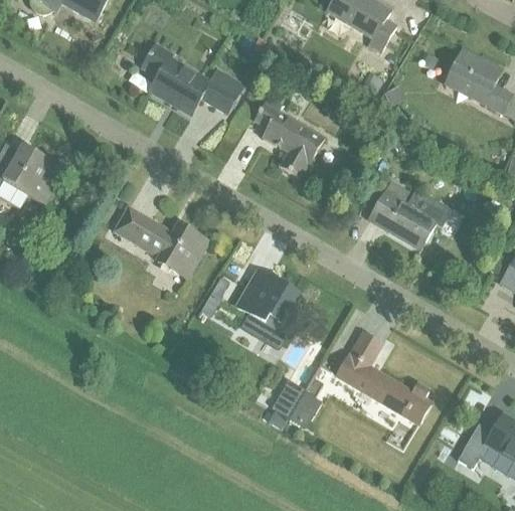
[(30,0),(30,1),(30,4),(30,7),(31,10),(33,13),(36,14),(39,16),(42,16),(45,16),(48,14),(51,12),(53,10),(56,12),(61,3),(96,22),(108,0),(30,0)]
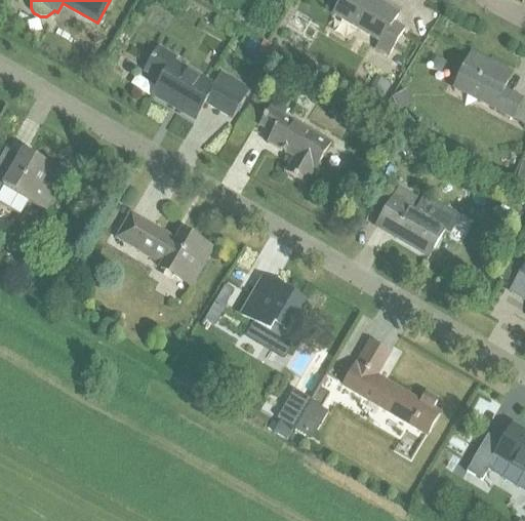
[(387,53),(403,26),(393,19),(398,11),(385,4),(384,5),(374,0),(339,0),(333,11),(368,32),(370,31),(381,37),(375,47),(387,53)]
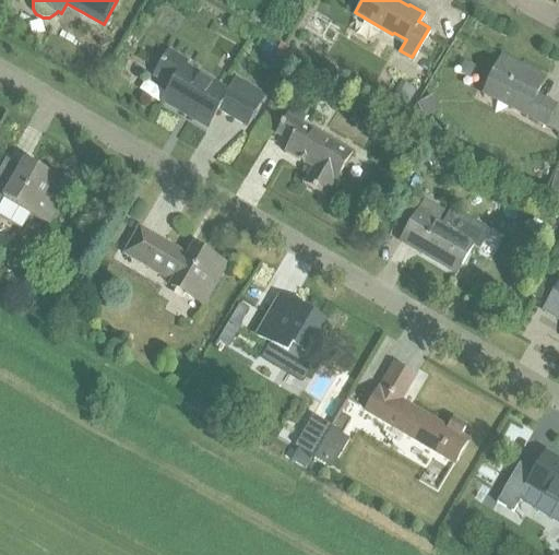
[(288,59),(296,47),(282,38),(274,50),(288,59)]
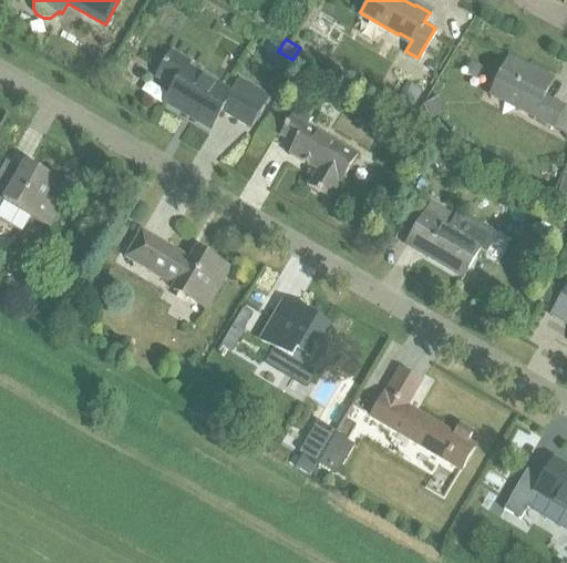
[(155,74),(173,84),(164,100),(209,126),(220,109),(249,126),(268,94),(238,77),(230,90),(186,64),(188,60),(169,49),(155,74)]
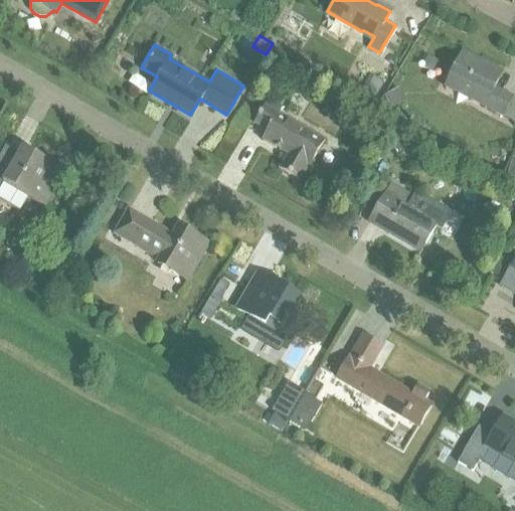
[(463,49),(449,77),(473,90),(470,97),(503,114),(512,98),(513,95),(494,84),(502,69),(463,49)]
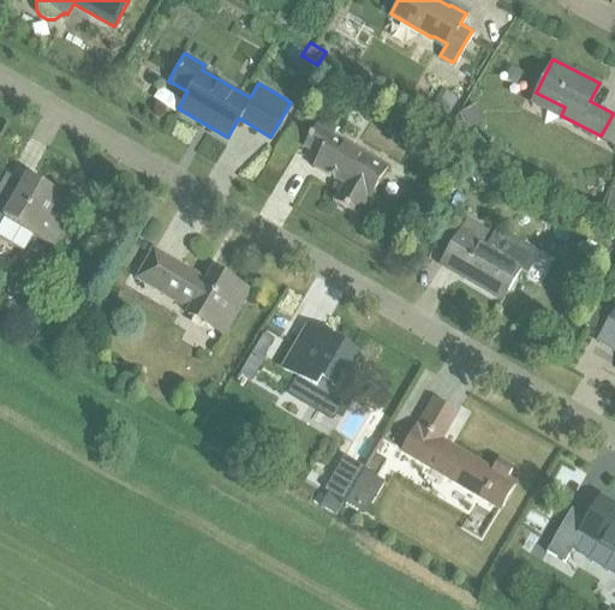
[(442,87),(435,100),(449,108),(458,96),(442,87)]
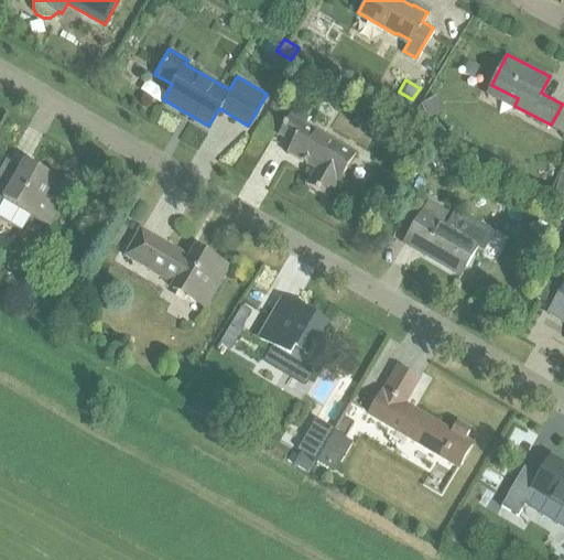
[(436,95),(422,103),(429,116),(443,108),(436,95)]
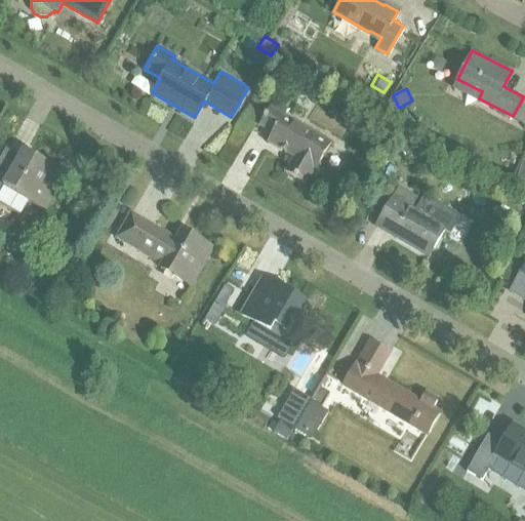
[(315,167),(330,142),(283,113),(286,107),(272,98),(258,122),(271,129),(267,138),(292,154),(283,168),(305,182),(314,166),(315,167)]
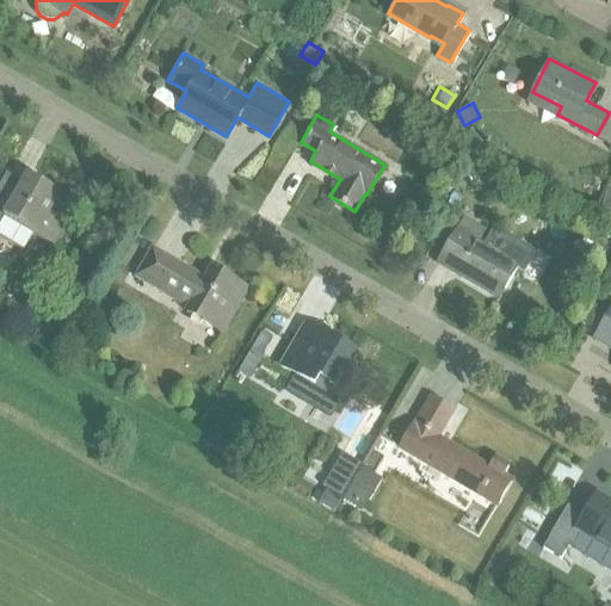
[(7,169),(0,181),(0,232),(24,247),(34,232),(48,240),(73,198),(30,173),(26,181),(7,169)]
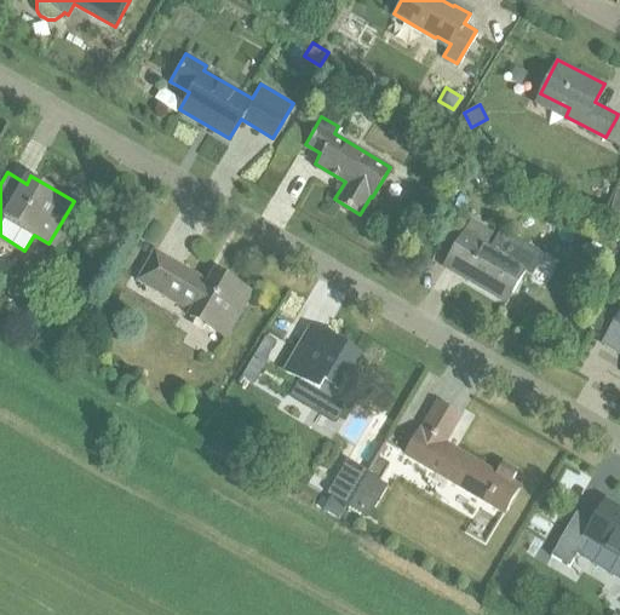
[(503,228),(492,248),(484,243),(487,239),(466,225),(451,252),(471,264),(464,276),(505,300),(524,268),(533,272),(544,253),(503,228)]
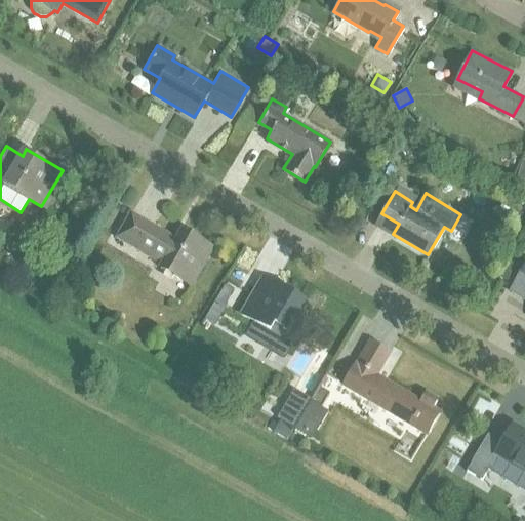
[(190,283),(211,246),(183,229),(177,238),(131,210),(117,236),(162,263),(161,266),(190,283)]
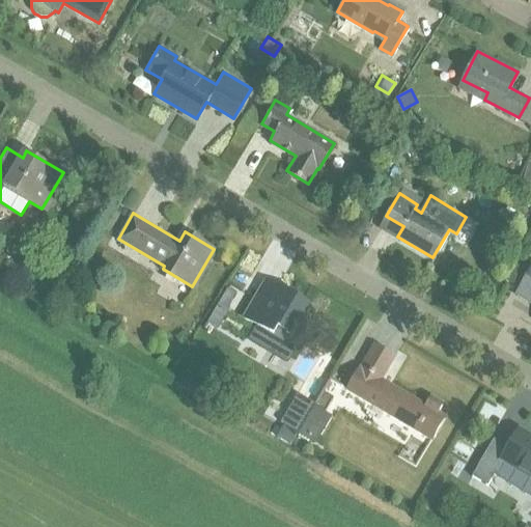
[(514,283),(524,267),(512,260),(504,277),(514,283)]
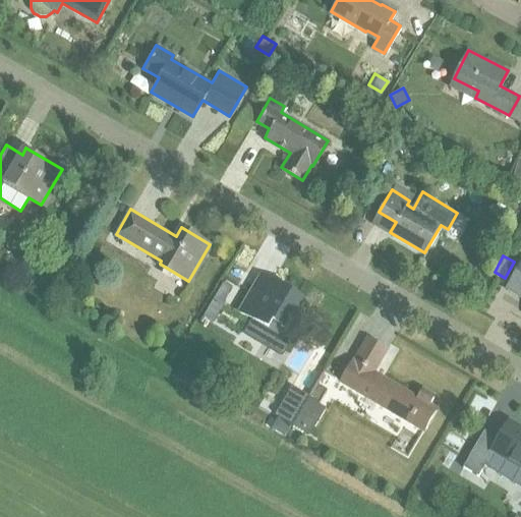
[(520,259),(506,287),(520,295),(520,259)]
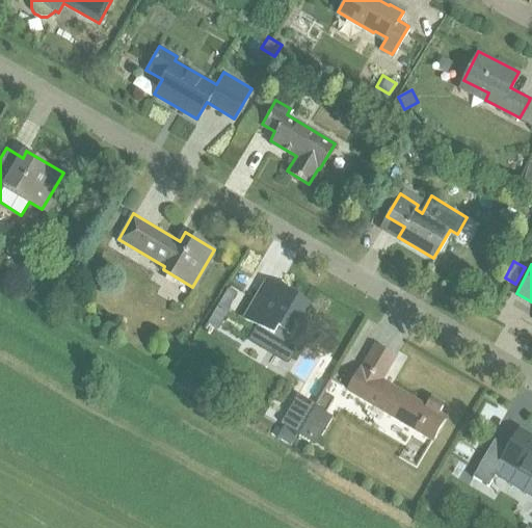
[(310,306),(265,279),(243,316),(272,334),(277,325),(292,334),(310,306)]
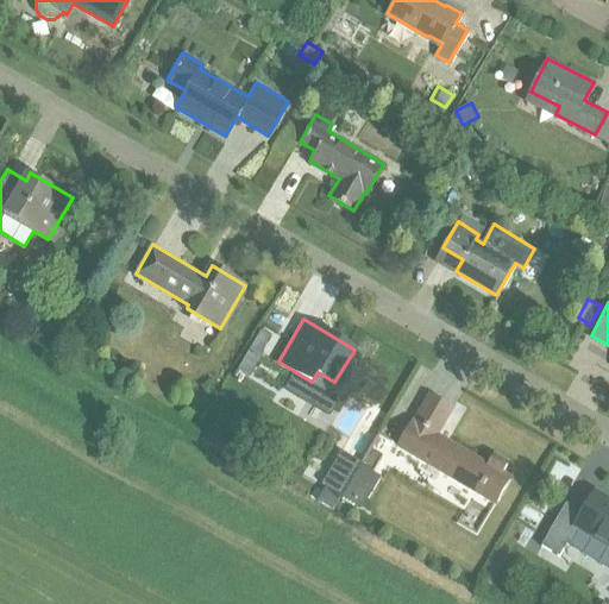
[(262,328),(255,340),(262,345),(269,333),(262,328)]
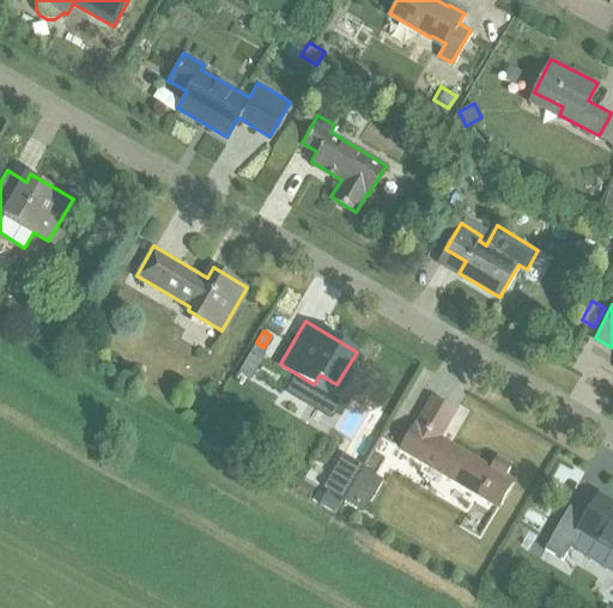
[(497,504),(513,479),(504,474),(510,464),(496,456),(491,466),(438,436),(454,409),(431,396),(417,421),(416,420),(400,447),(497,504)]
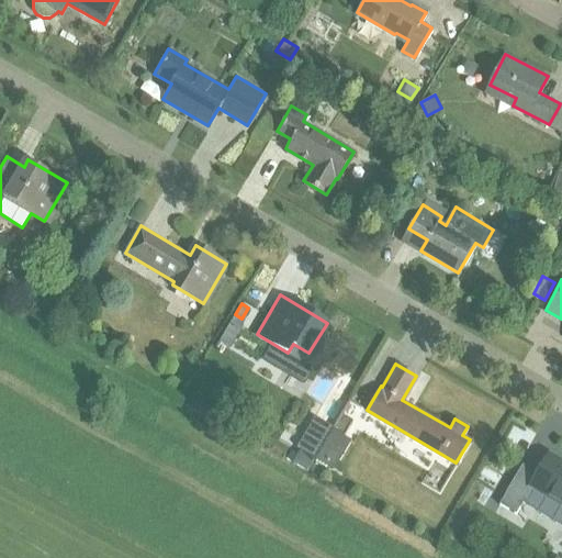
[(352,419),(340,412),(333,426),(332,427),(343,434),(352,419)]
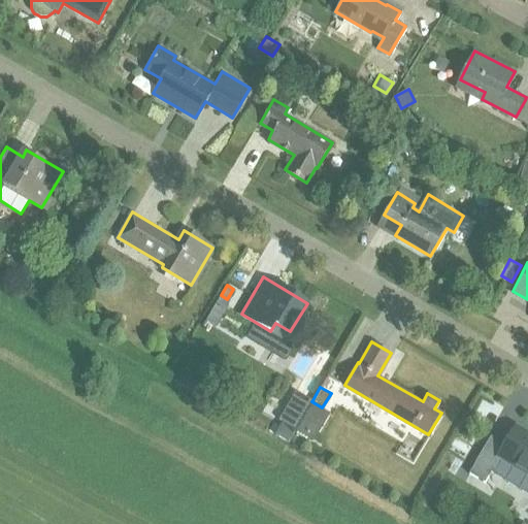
[(277,429),(275,433),(289,440),(291,436),(295,430),(311,401),(312,400),(295,390),(278,418),(283,420),(277,429)]
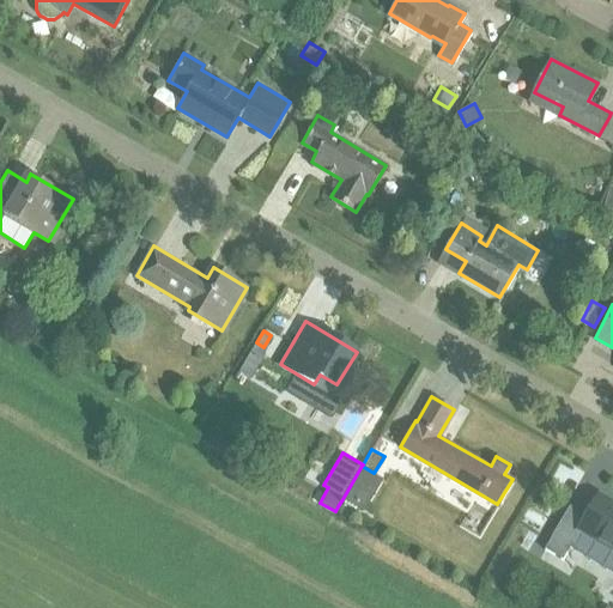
[(551,535),(544,548),(563,559),(570,547),(572,548),(582,533),(612,549),(612,503),(598,494),(586,515),(569,505),(551,535)]
